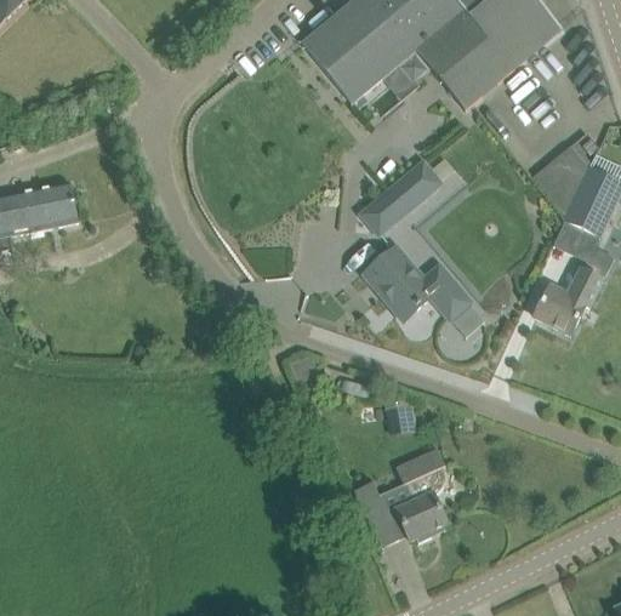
[(0,0),(0,24),(24,0),(0,0)]
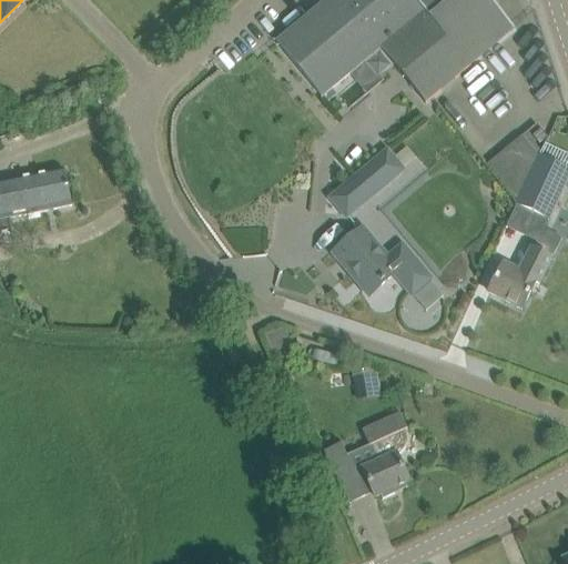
[(322,0),(294,24),(276,39),(323,93),(340,79),(381,44),(426,100),(514,28),(492,0),(322,0)]
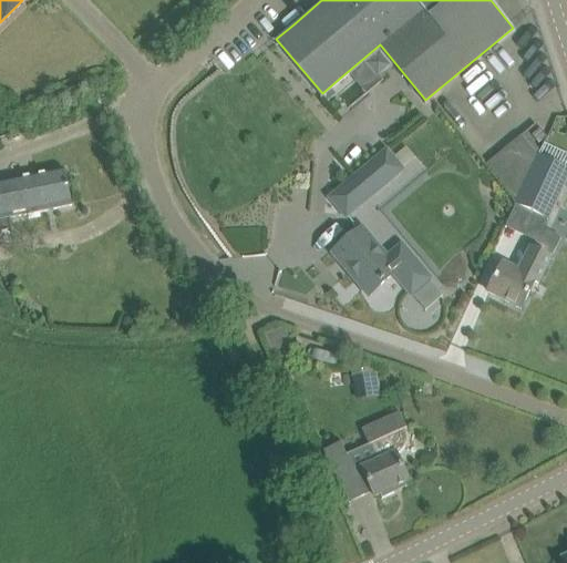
[(566,174),(566,166),(538,153),(522,133),(487,161),(518,197),(516,202),(548,216),(566,174)]
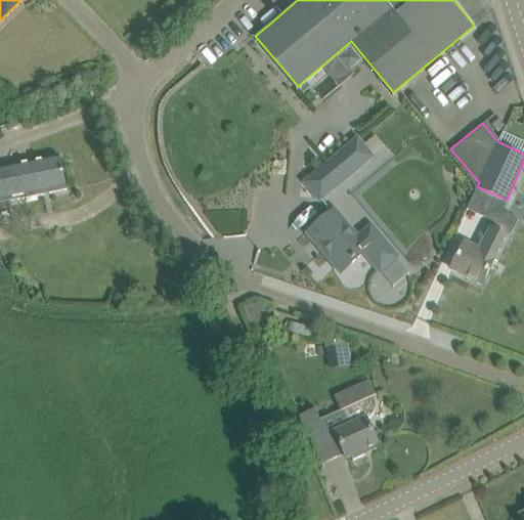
[(357,137),(307,180),(320,196),(370,154),(357,137)]
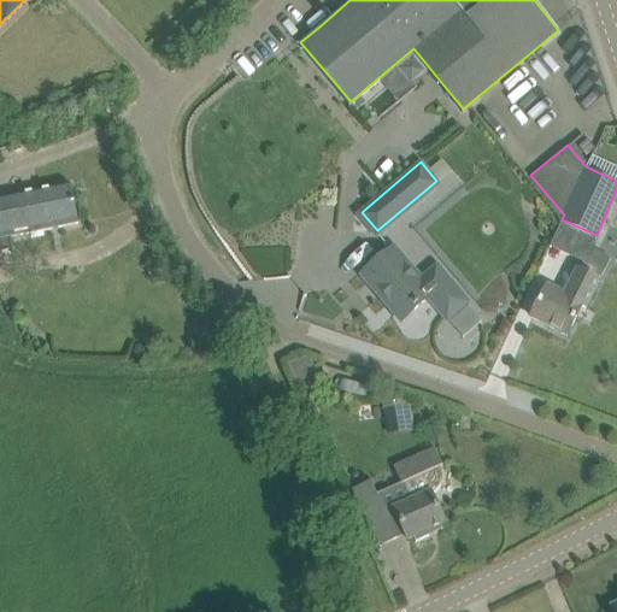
[(0,235),(78,219),(70,180),(0,194),(0,235)]
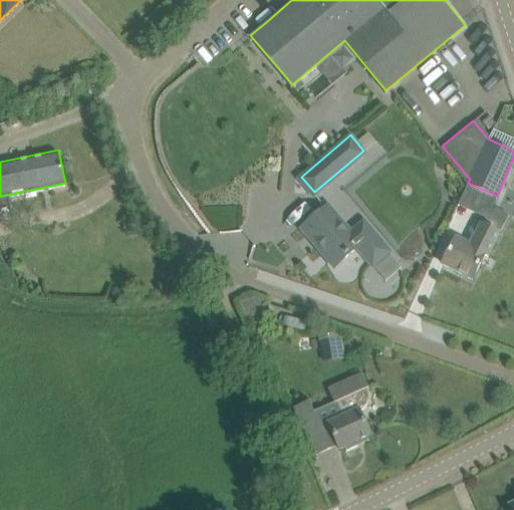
[(389,250),(375,234),(362,218),(348,230),(328,206),(320,213),(304,226),(323,248),(321,249),(330,259),(331,258),(335,263),(357,244),(370,260),(372,258),(384,248),(388,251),(389,250)]
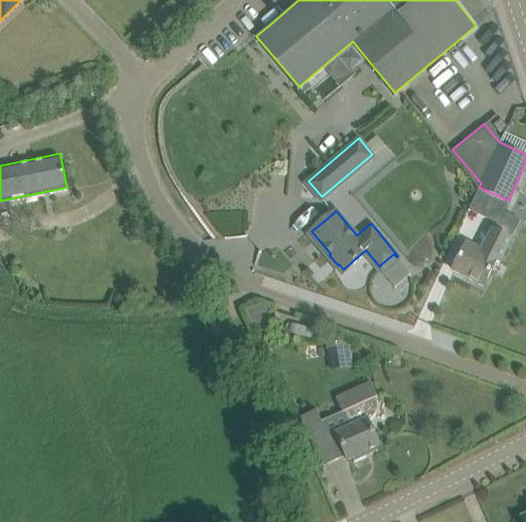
[(496,258),(499,259),(511,236),(495,228),(493,227),(480,253),(464,245),(453,267),(484,283),(496,258)]
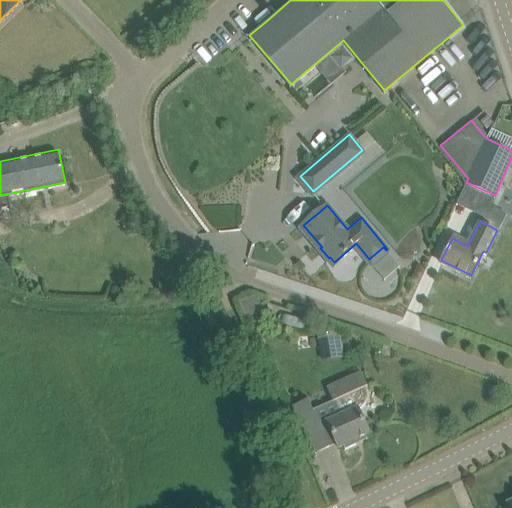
[(265,314),(255,291),(238,299),(248,321),(265,314)]
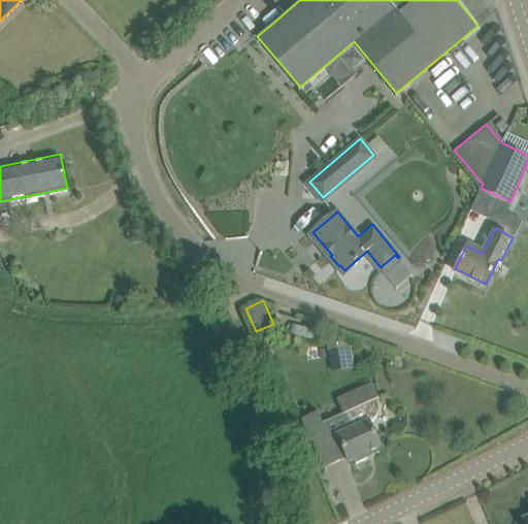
[(348,339),(328,342),(330,356),(350,354),(348,339)]
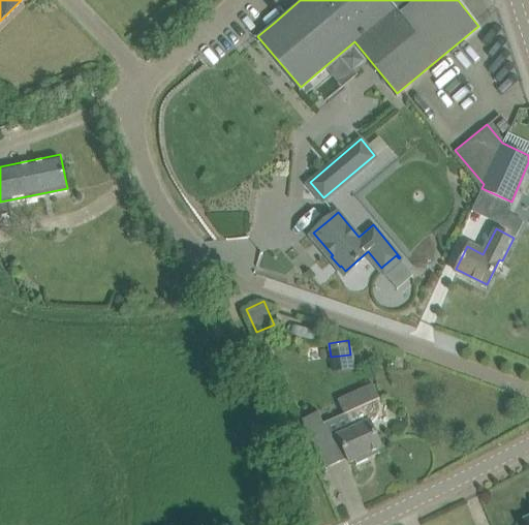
[(373,380),(337,397),(344,412),(345,411),(347,414),(352,427),(338,433),(341,441),(350,460),(354,458),(355,462),(368,456),(367,453),(381,446),(370,421),(374,418),(377,413),(379,408),(379,403),(378,398),(379,397),(373,382),(373,380)]
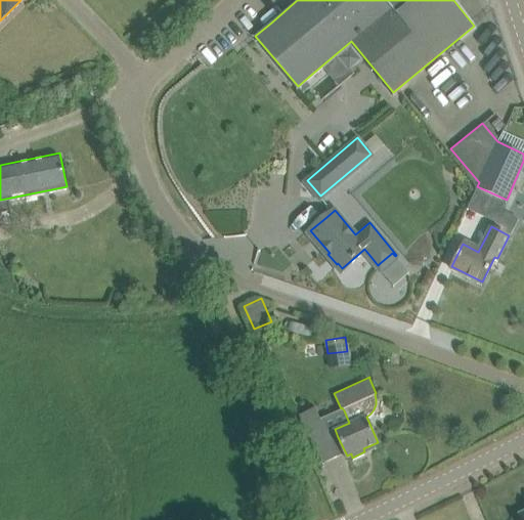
[(315,406),(300,413),(312,439),(328,432),(315,406)]
